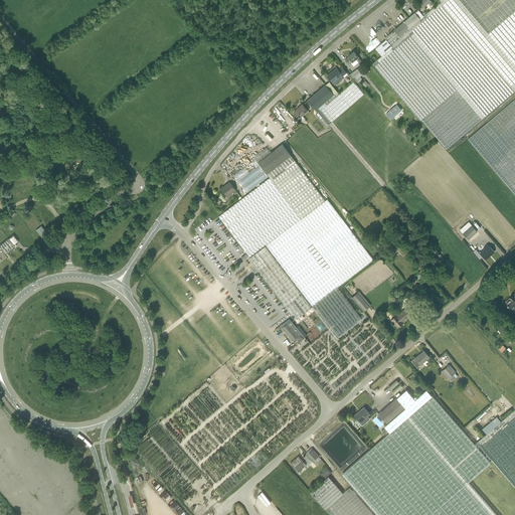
[(514,0),(438,0),(441,2),(423,16),(420,19),(422,21),(381,55),(372,63),(420,121),(421,120),(446,149),(514,91),(514,0)]
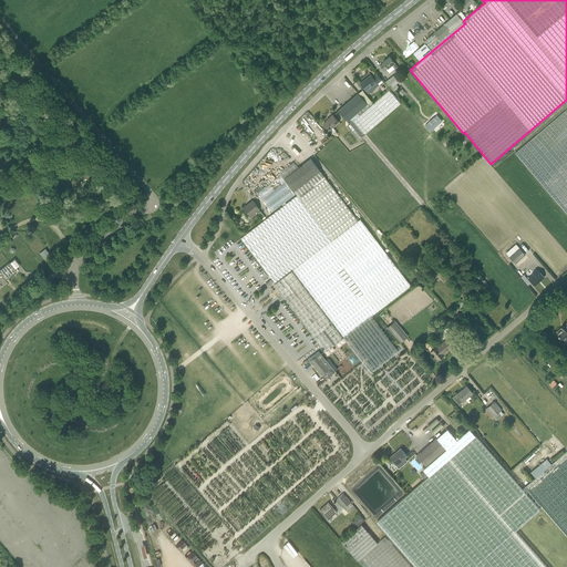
[(466,18),(465,17),(460,11),(456,13),(462,20),(463,21),(466,18)]
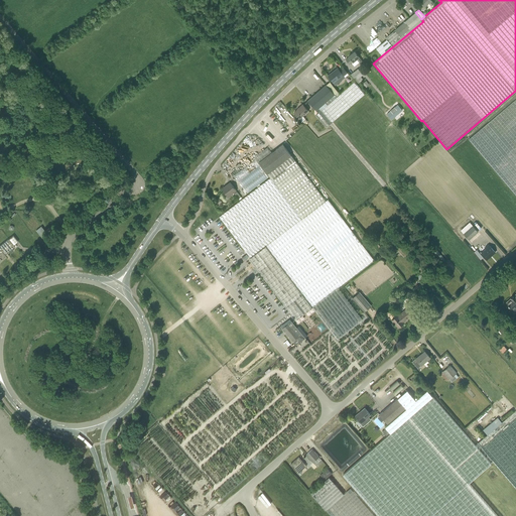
[(421,19),(420,18),(415,12),(385,37),(387,39),(376,48),(382,55),(423,21),(421,19)]
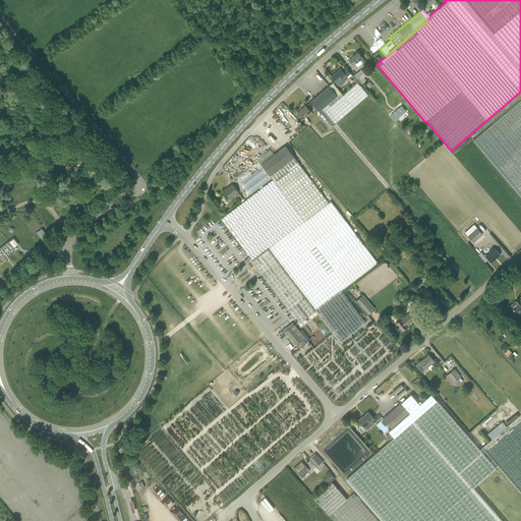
[(356,62),(360,59),(363,63),(365,61),(362,57),(358,52),(352,57),(352,58),(349,60),(353,65),(356,62)]
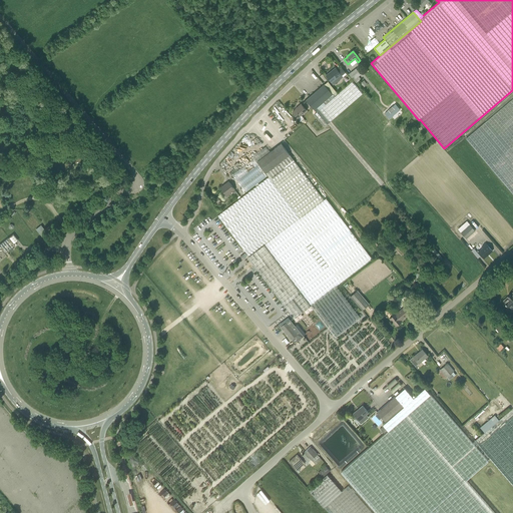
[(345,72),(342,67),(338,70),(336,67),(326,75),(332,82),(341,75),(345,72)]
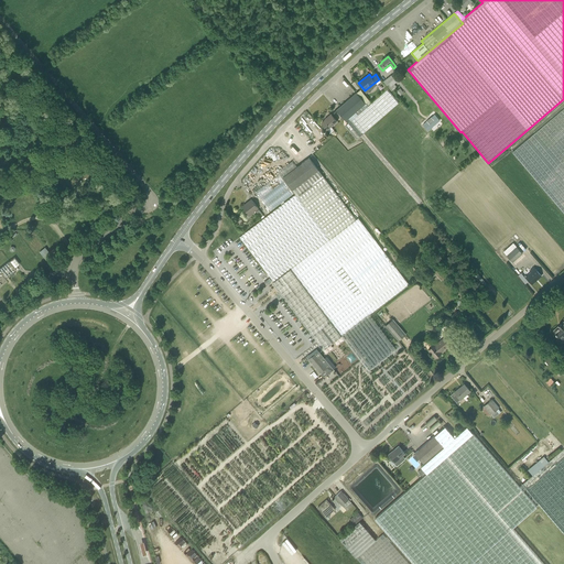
[(386,79),(383,82),(389,88),(394,84),(397,82),(391,75),(386,79)]
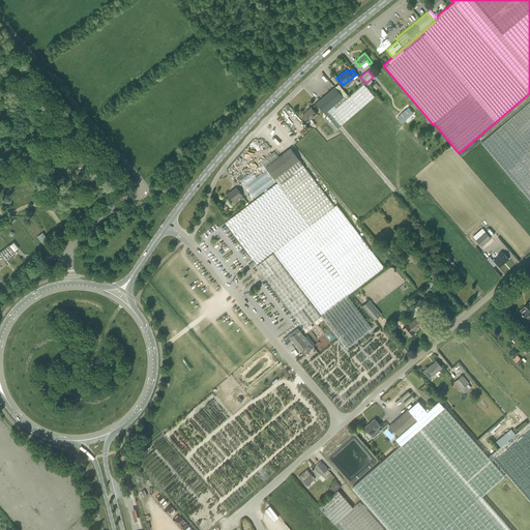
[(327,116),(325,118),(336,130),(375,96),(364,84),(346,99),(334,87),(316,104),(327,116)]
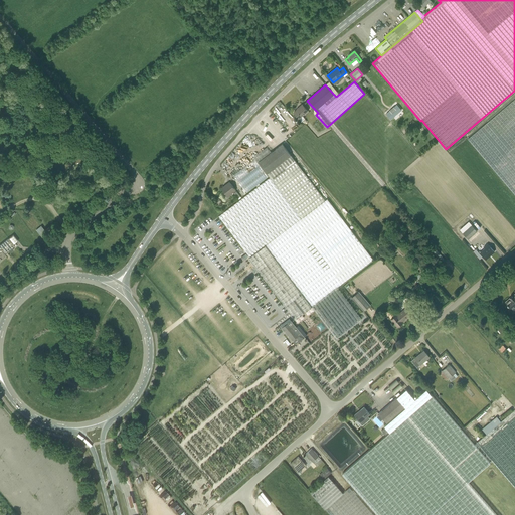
[(514,99),(490,120),(468,139),(514,194),(514,99)]
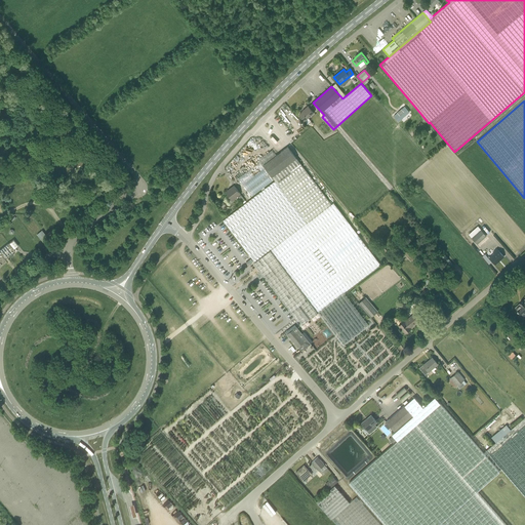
[(299,115),(305,121),(314,113),(309,106),(304,110),(305,111),(299,115)]
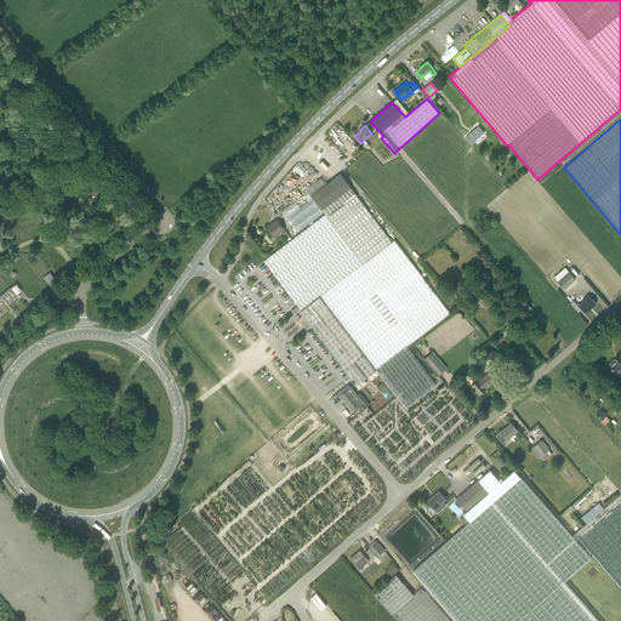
[(503,149),(497,144),(494,151),(499,154),(503,149)]
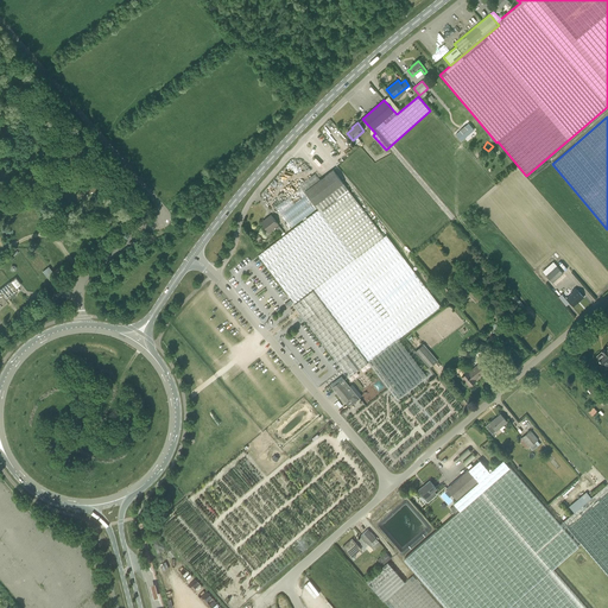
[(315,204),(316,204),(344,184),(334,170),(305,191),(315,204)]
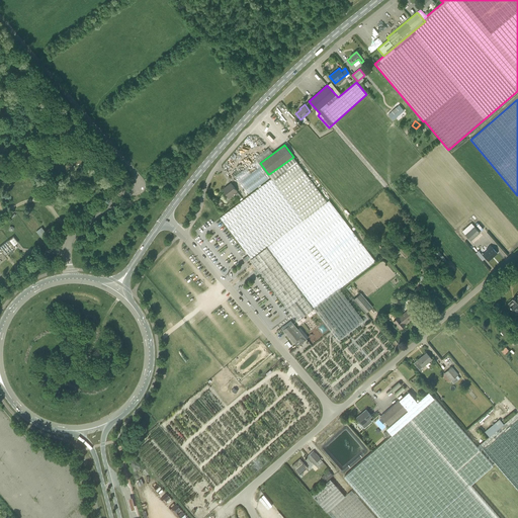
[(272,178),(250,194),(220,218),(251,259),(250,259),(255,266),(297,321),(314,309),(338,341),(364,321),(339,288),(375,261),(329,200),(327,201),(293,157),(269,174),(272,178)]
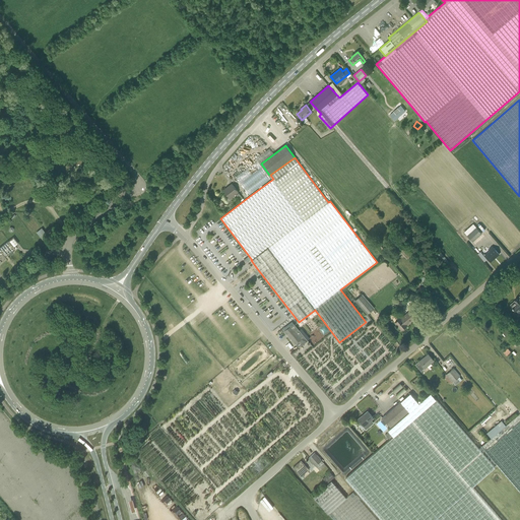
[(236,177),(249,194),(270,178),(269,176),(257,160),(236,177)]
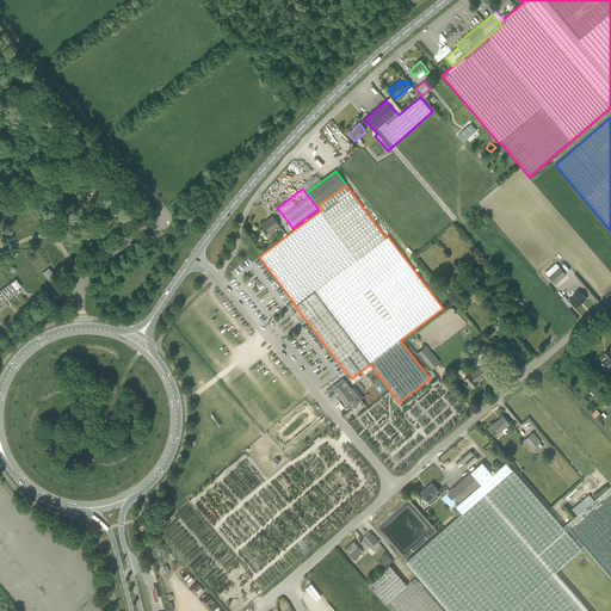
[(272,216),(263,223),(270,232),(276,228),(279,226),(272,216)]
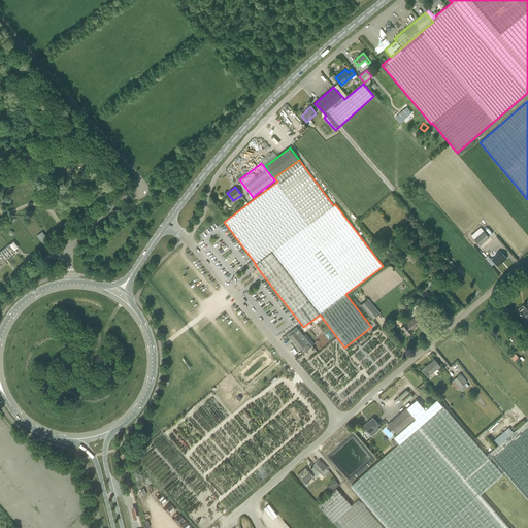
[(471,235),(474,239),(481,245),(489,237),(481,228),(471,235)]
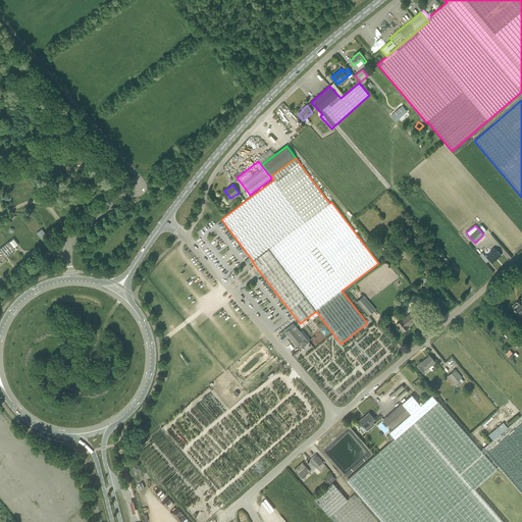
[(37,233),(41,239),(46,233),(42,228),(37,233)]
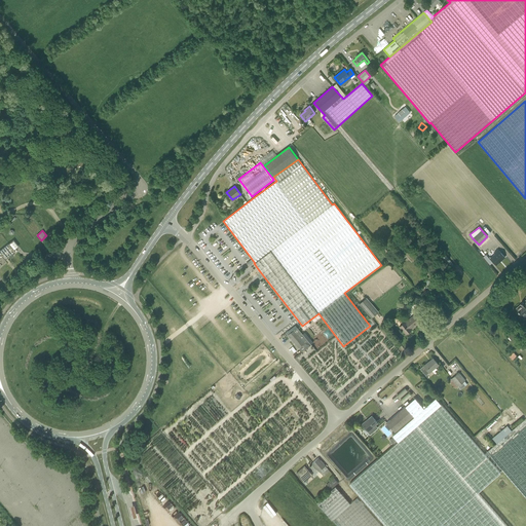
[(46,235),(51,241),(55,238),(50,232),(46,235)]
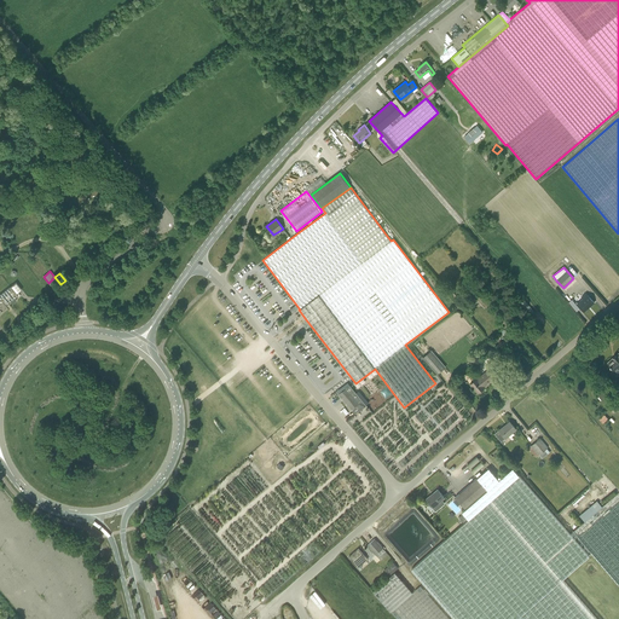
[(55,277),(48,283),(53,289),(61,284),(55,277)]
